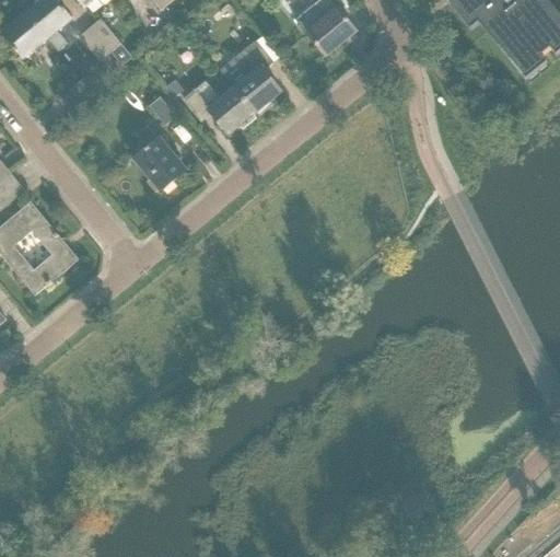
[(39,0),(25,12),(47,38),(71,19),(66,11),(67,10),(65,7),(62,8),(56,0),(39,0)]
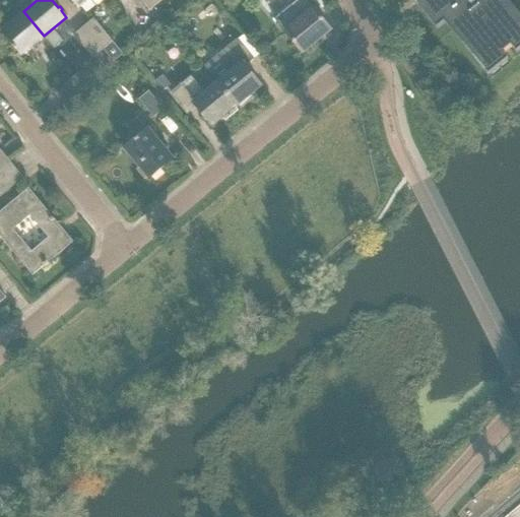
[(142,0),(149,8),(158,1),(157,0),(142,0)]
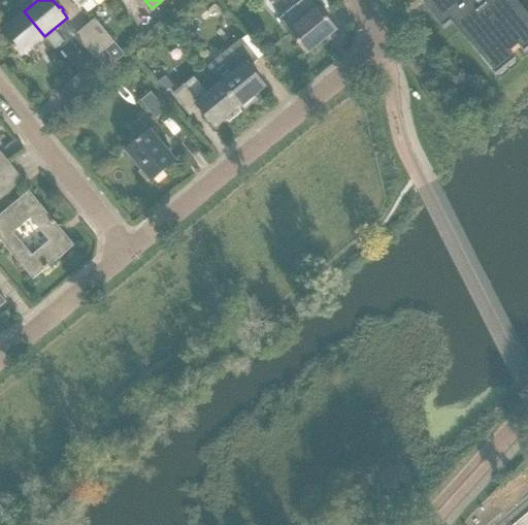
[(299,0),(278,17),(306,51),(325,36),(327,38),(334,32),(332,30),(335,28),(319,6),(318,7),(311,0),(299,0)]
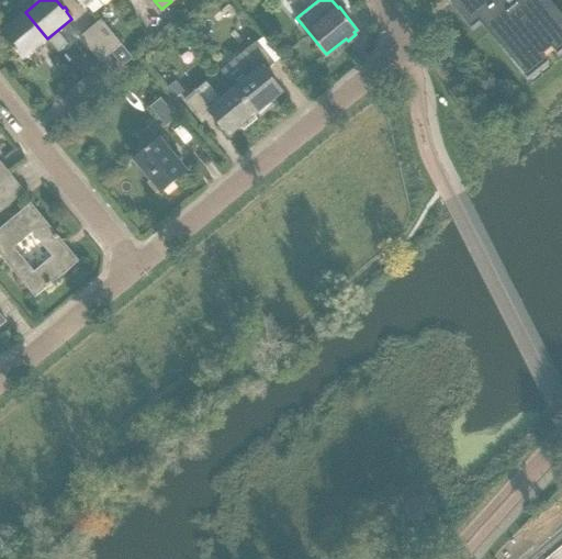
[(561,51),(561,14),(549,0),(448,0),(471,29),(480,21),(528,79),(550,62),(544,55),(553,48),(559,55),(561,51)]
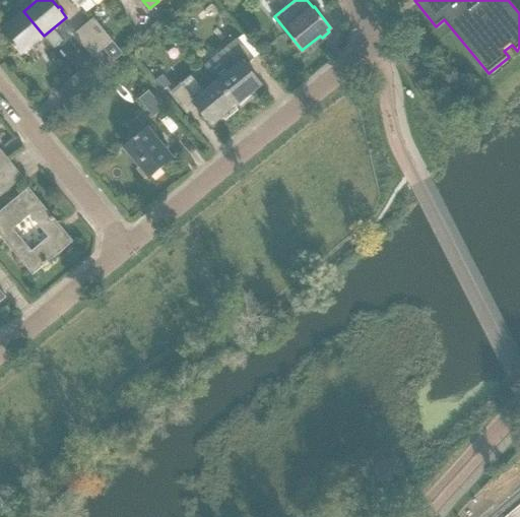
[(22,53),(44,36),(23,11),(2,28),(14,44),(13,45),(15,48),(17,47),(22,53)]
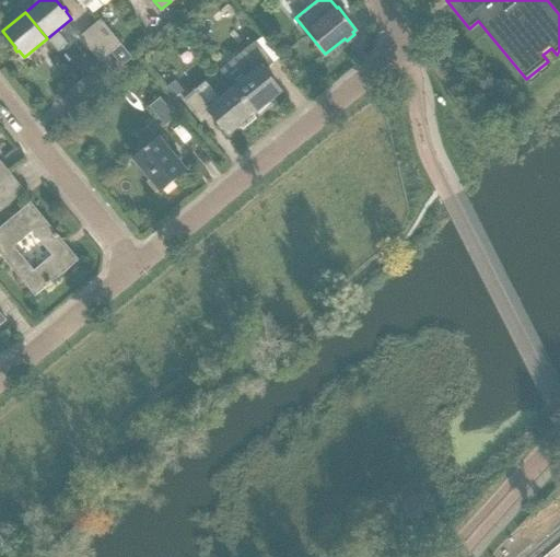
[(89,27),(109,53),(111,51),(123,66),(133,57),(101,18),(89,27)]
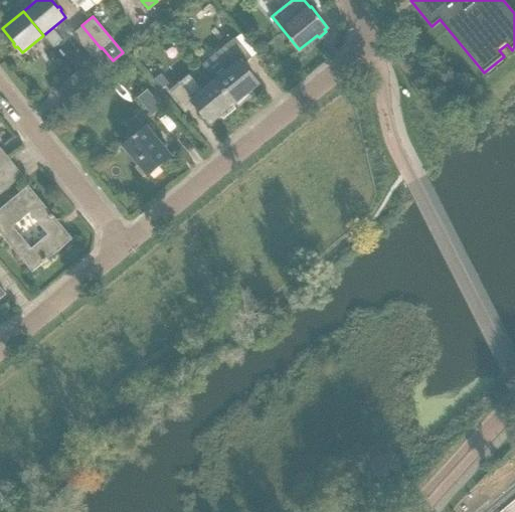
[(92,55),(101,48),(81,25),(72,32),(92,55)]
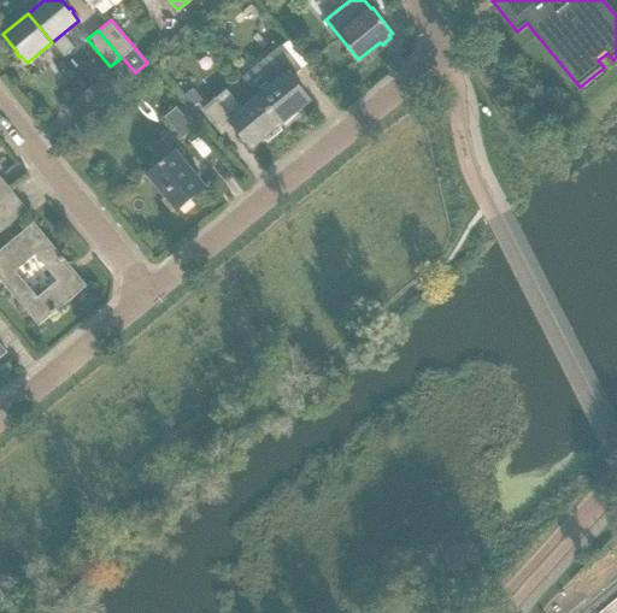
[(257,96),(280,124),(310,99),(288,71),(298,64),(282,43),(258,63),(274,82),(257,96)]
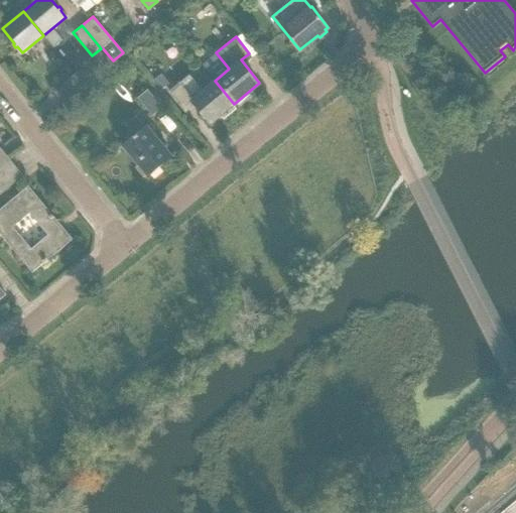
[(161,88),(170,81),(161,71),(153,78),(161,88)]
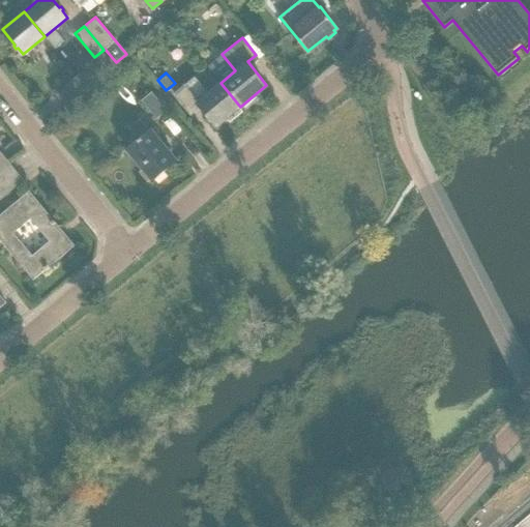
[(62,103),(87,83),(79,74),(55,94),(62,103)]
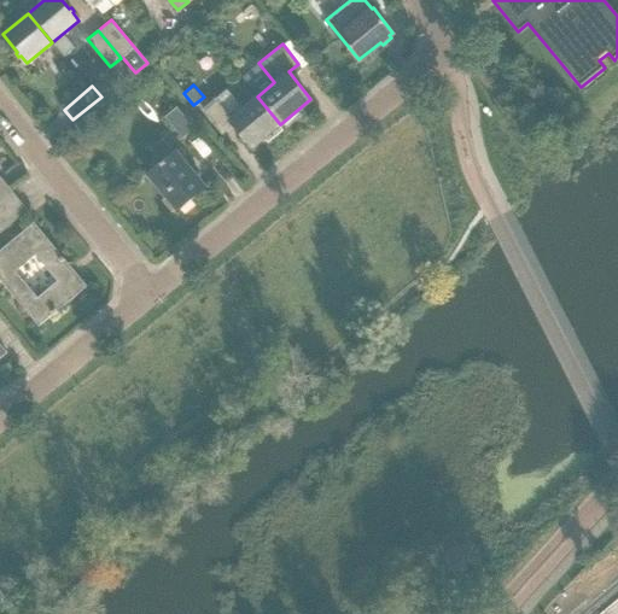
[(280,124),(257,97),(243,109),(226,89),(203,109),(219,128),(229,120),(252,147),(280,124)]
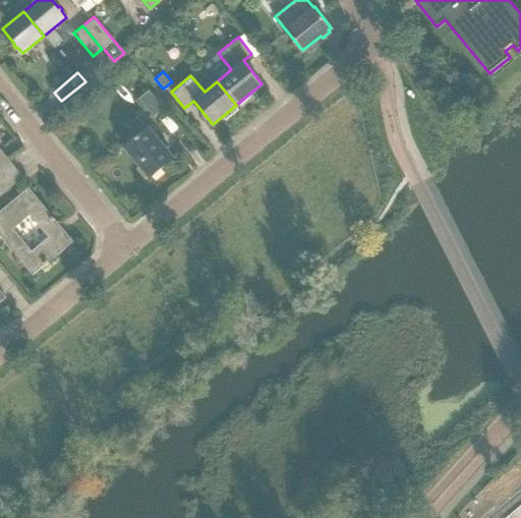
[(154,115),(164,107),(150,90),(138,98),(154,115)]
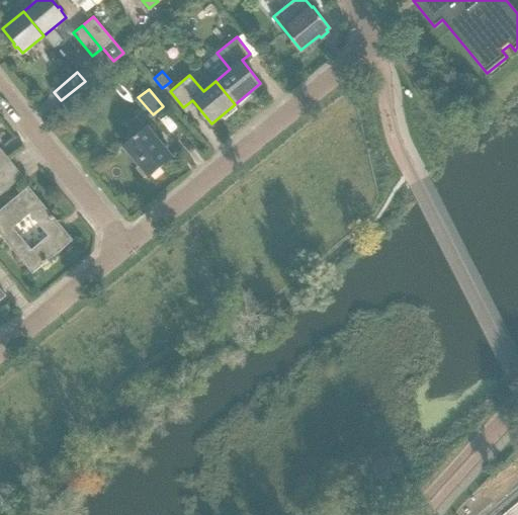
[(147,126),(137,113),(126,121),(138,135),(124,145),(135,158),(149,176),(172,156),(164,146),(166,145),(162,138),(163,137),(158,139),(148,125),(147,126)]
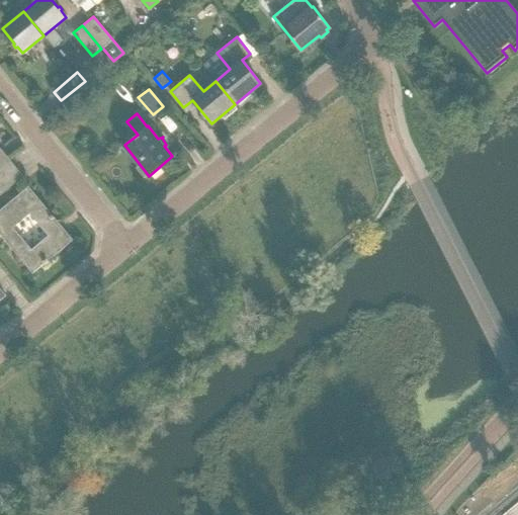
[(0,166),(9,158),(0,147),(0,166)]
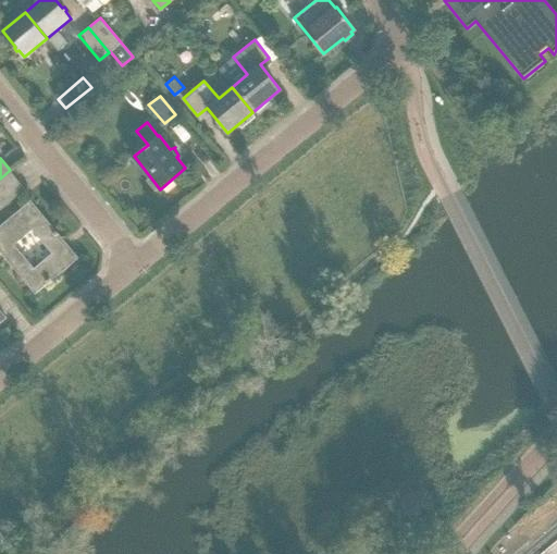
[(10,170),(0,179),(0,208),(24,187),(10,170)]
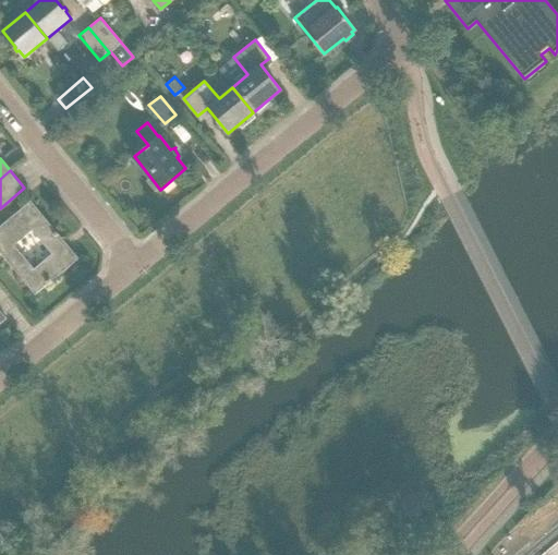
[(31,200),(0,224),(0,251),(35,293),(79,257),(31,200)]
